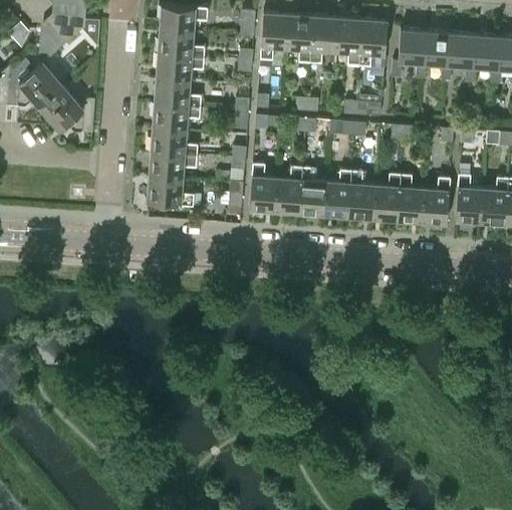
[(207,18),(208,7),(161,4),(160,28),(194,31),(195,17),(207,18)]
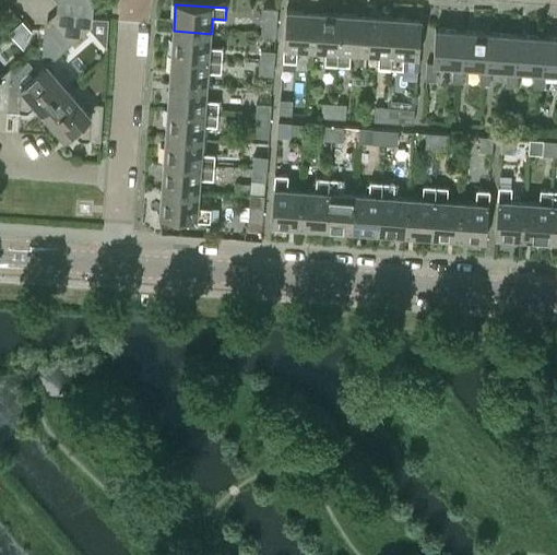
[(277,38),(280,12),(264,11),(263,37),(277,38)]
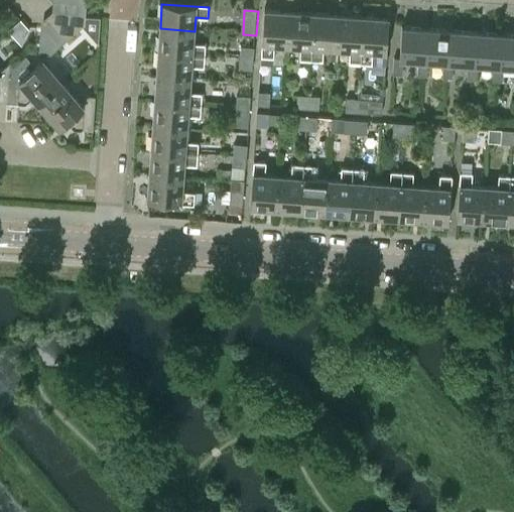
[(288,46),(290,11),(266,10),(263,55),(274,56),(275,45),(288,46)]
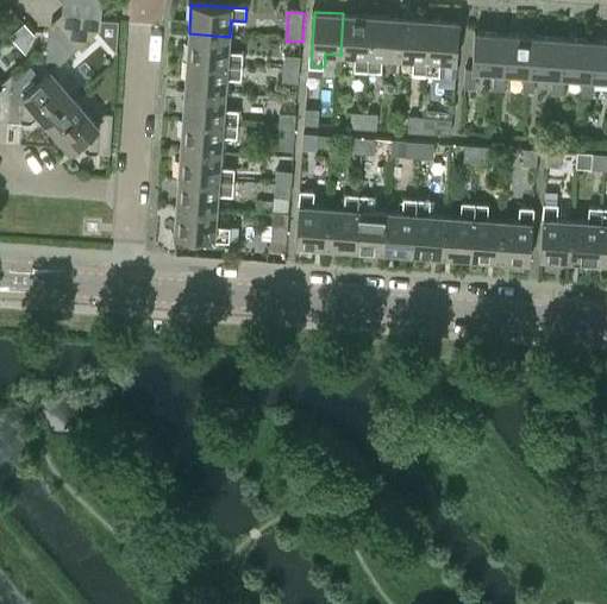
[(368,70),(373,16),(343,13),(340,55),(356,56),(355,69),(368,70)]
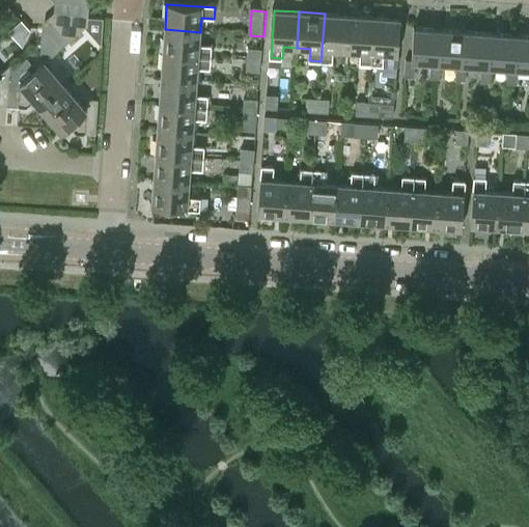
[(347,51),(350,16),(325,14),(321,61),(333,62),(333,51),(347,51)]
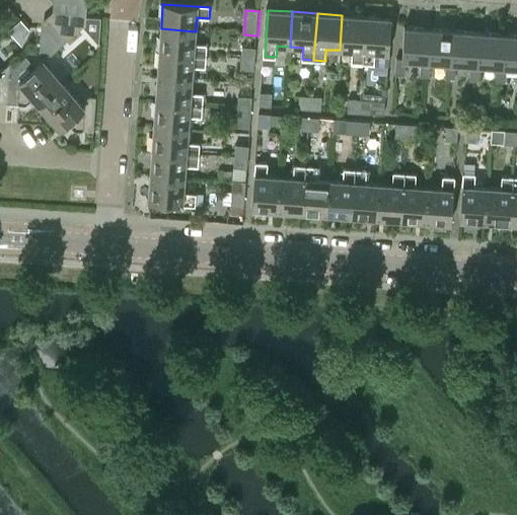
[(364,63),(367,16),(342,15),(340,50),(354,51),(353,63),(364,63)]
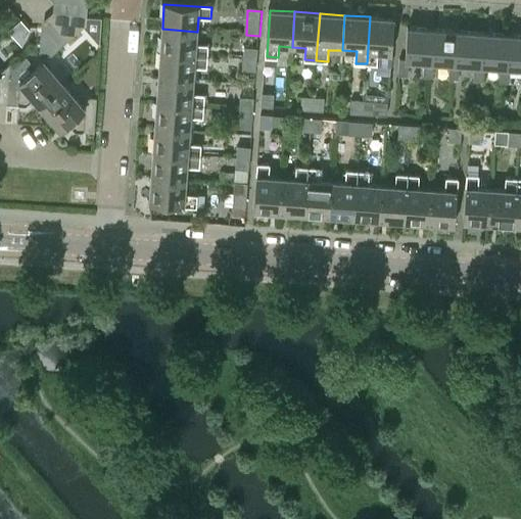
[(392,54),(395,18),(370,16),(367,63),(378,64),(379,53),(392,54)]
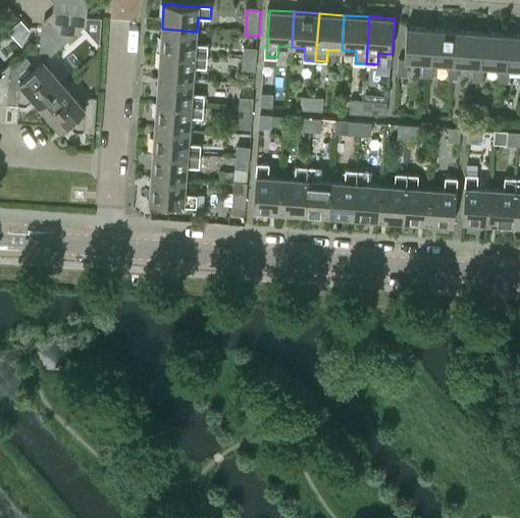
[(86,28),(87,18),(58,17),(50,23),(67,43),(86,28)]
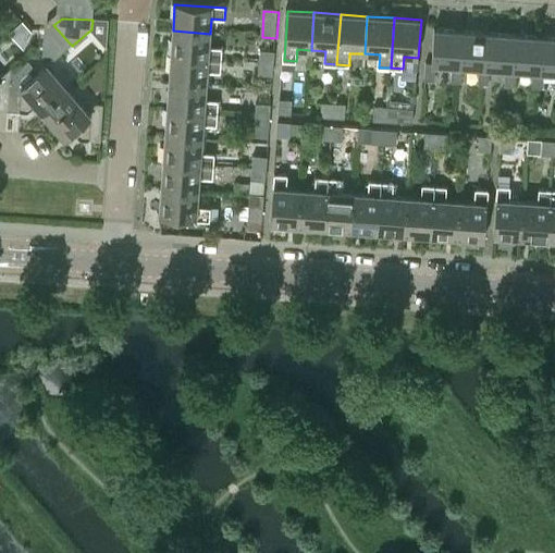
[(108,34),(109,22),(100,21),(99,31),(103,34),(108,34)]
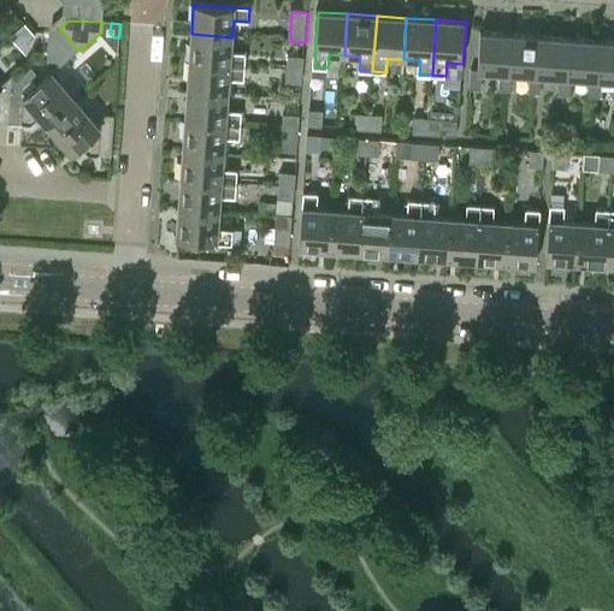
[(266,35),(279,35),(279,25),(266,25),(266,35)]
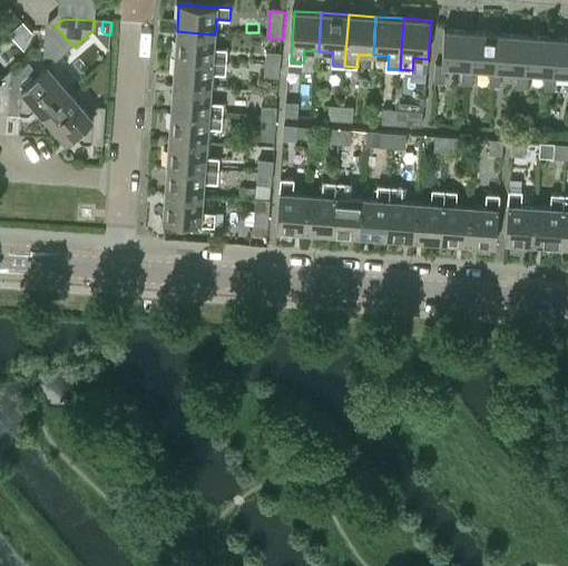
[(54,66),(74,47),(55,26),(46,33),(43,65),(54,66)]
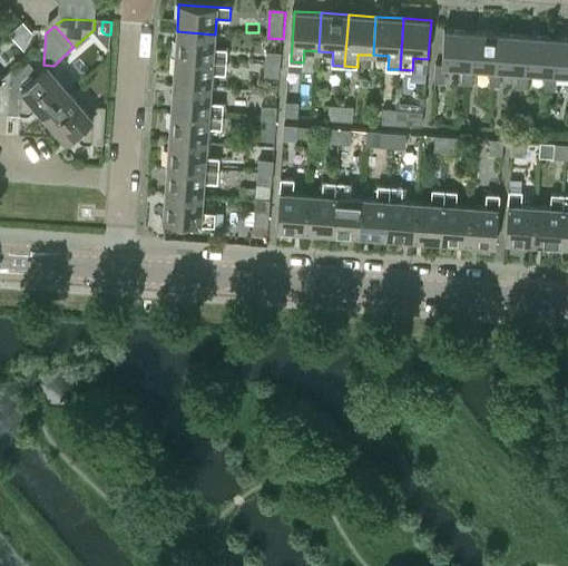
[(214,50),(215,35),(177,31),(175,59),(226,62),(227,50),(214,50)]
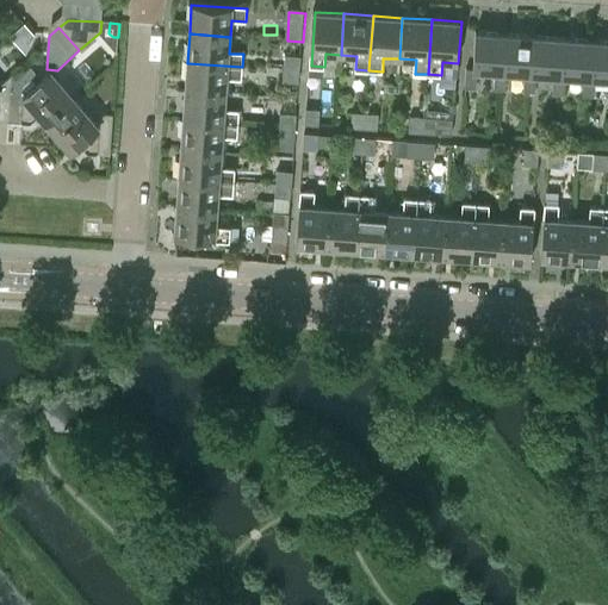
[(497,73),(500,37),(476,35),(473,70),(467,70),(466,88),(477,89),(478,72),(497,73)]
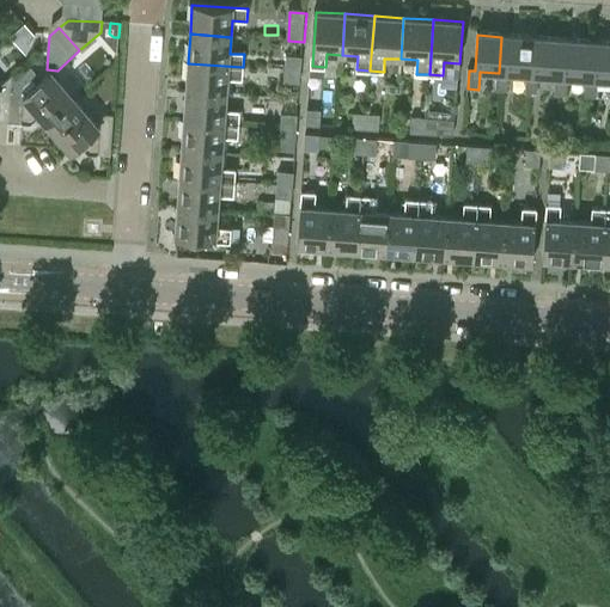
[(528,75),(531,38),(501,37),(499,73),(498,91),(508,91),(510,74),(528,75)]
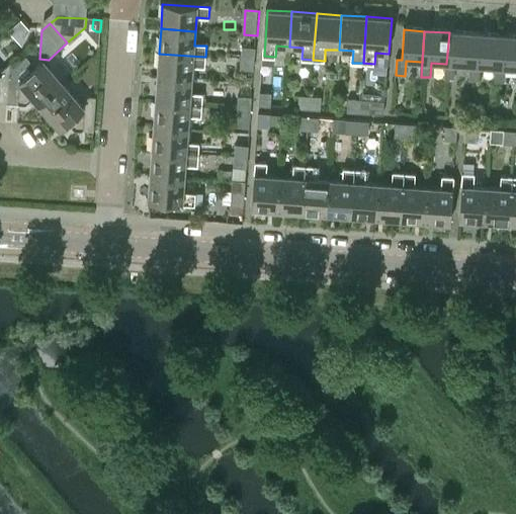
[(473,66),(475,34),(449,32),(446,64),(445,78),(455,79),(456,64),(473,66)]
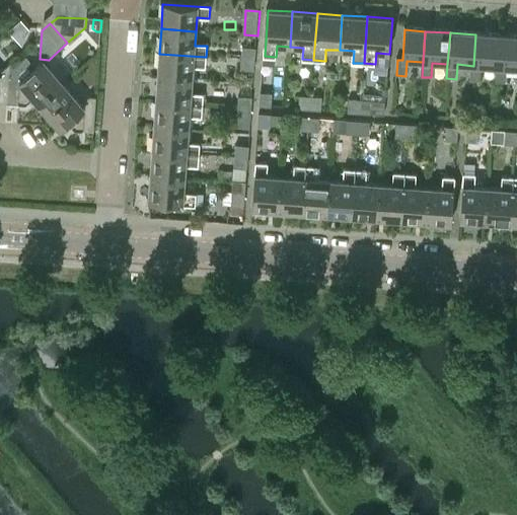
[(498,67),(500,37),(475,34),(473,66),(471,81),(482,82),(483,66),(498,67)]
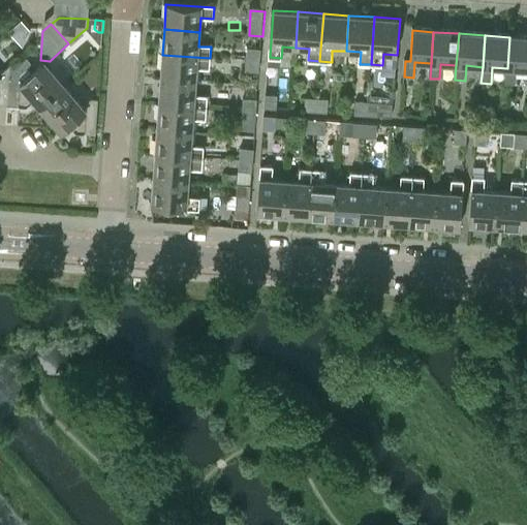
[(526,38),(509,37),(507,68),(506,84),(516,85),(517,69),(526,69),(526,38)]
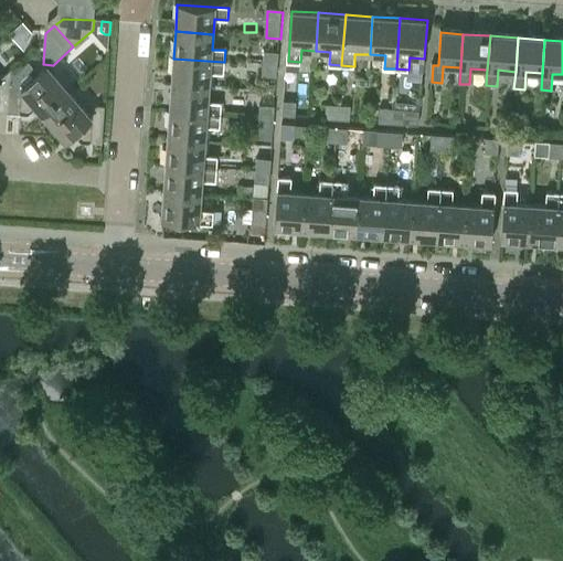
[(280,54),(279,54),(265,53),(264,66),(278,67),(279,67),(280,54)]
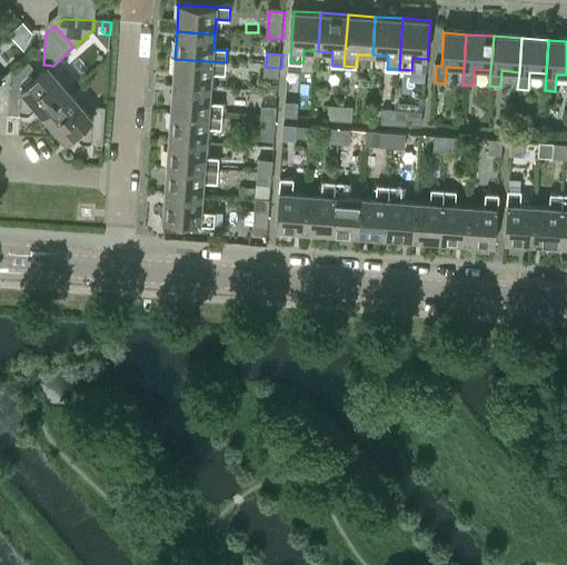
[(225,75),(226,62),(175,59),(172,86),(211,89),(212,73),(225,75)]
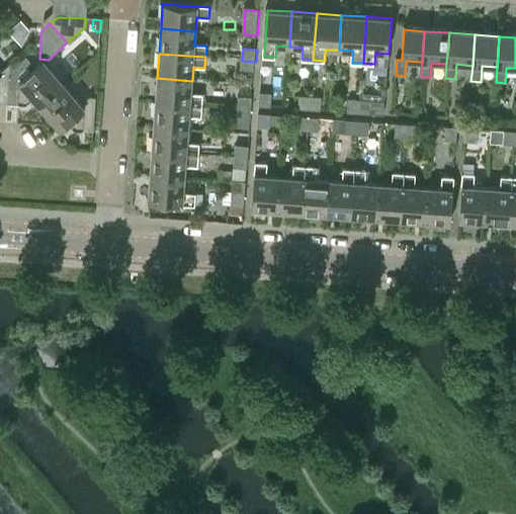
[(256,62),(255,62),(242,61),(241,72),(255,73),(256,62)]
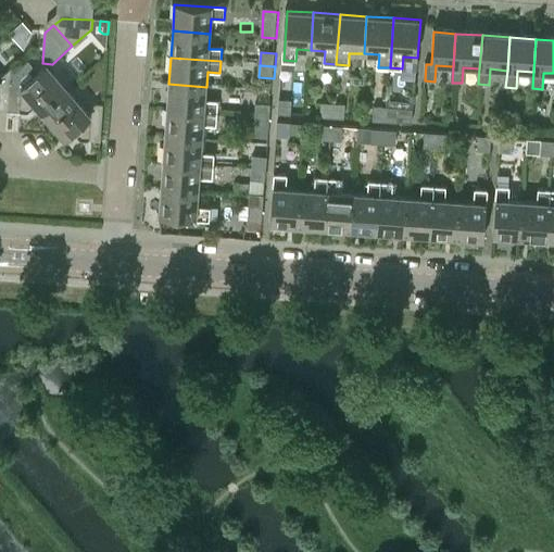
[(43,113),(68,92),(47,66),(25,85),(12,70),(9,112),(29,113),(37,107),(43,113)]
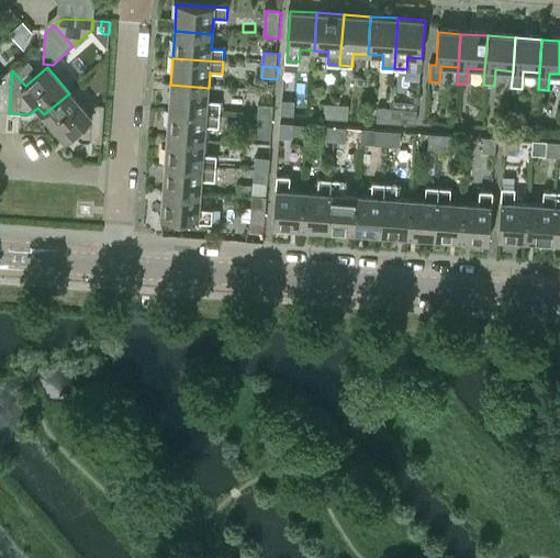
[(12,70),(0,79),(0,112),(9,113),(12,70)]
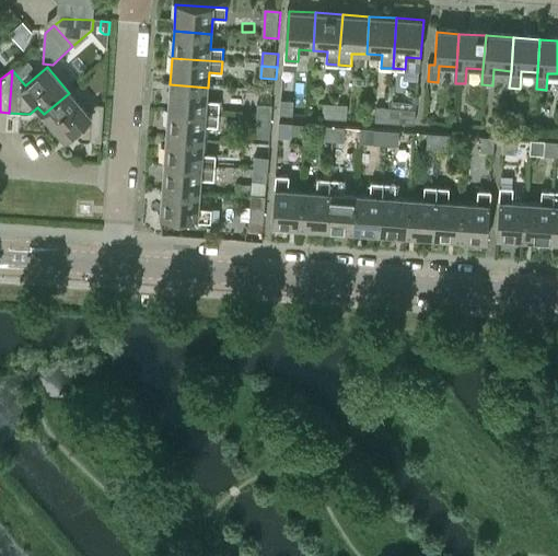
[(207,103),(208,88),(170,84),(167,112),(219,116),(220,104),(207,103)]
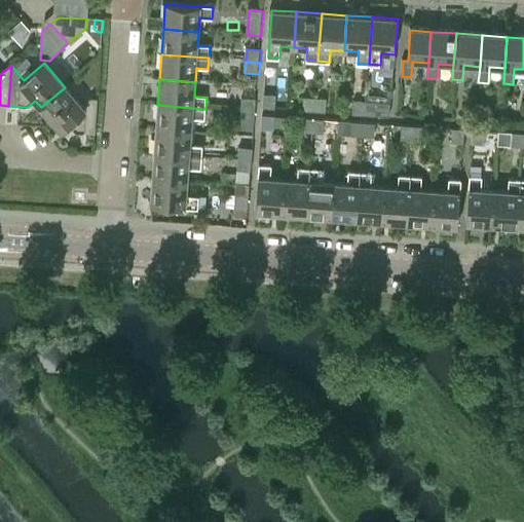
[(90,100),(82,107),(65,87),(41,107),(62,133),(69,126),(75,134),(95,135),(97,101),(90,100)]
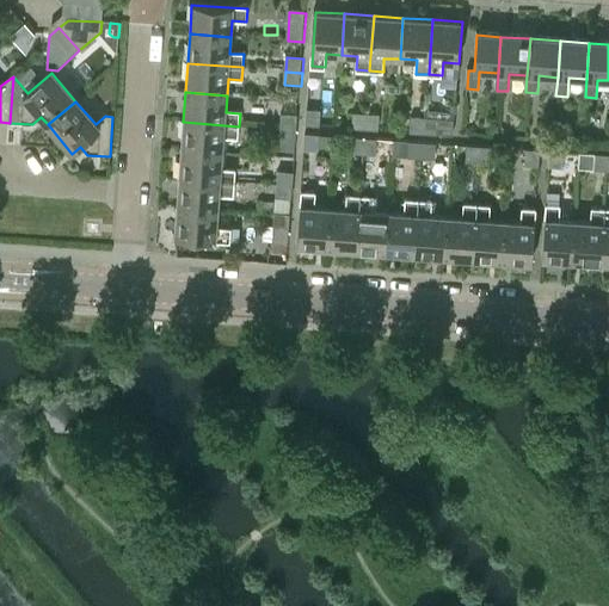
[(323,112),(308,111),(306,128),(321,129),(323,112)]
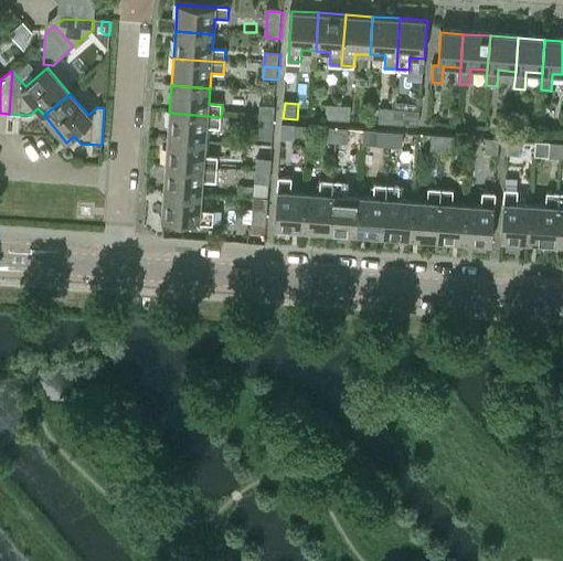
[(338,122),(339,107),(327,106),(326,120),(338,122)]
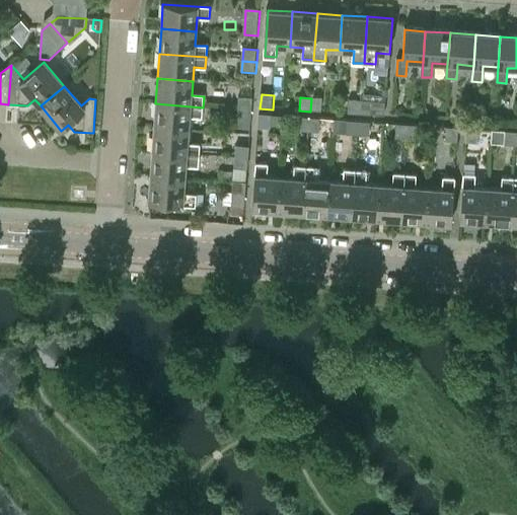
[(322,113),(323,99),(311,98),(310,112),(322,113)]
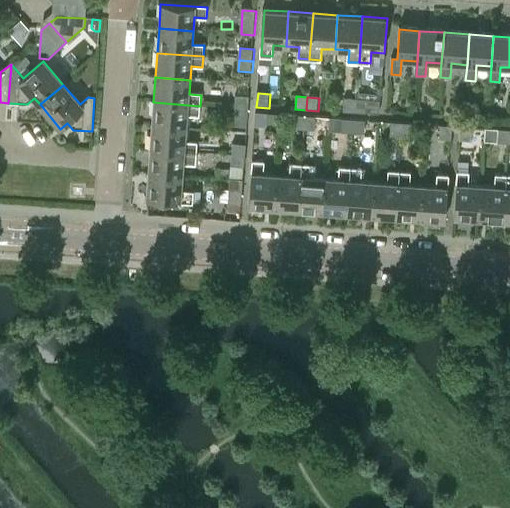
[(249,110),(250,99),(237,98),(236,109),(249,110)]
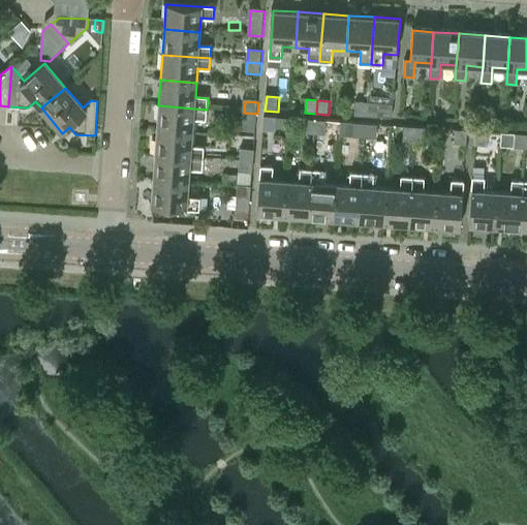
[(367,118),(368,103),(357,102),(355,117),(367,118)]
